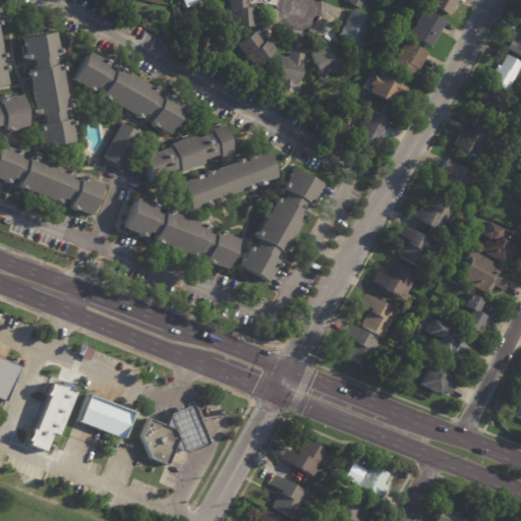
[(193,0),(195,4),(186,9),(182,2),(180,0),(193,0)]
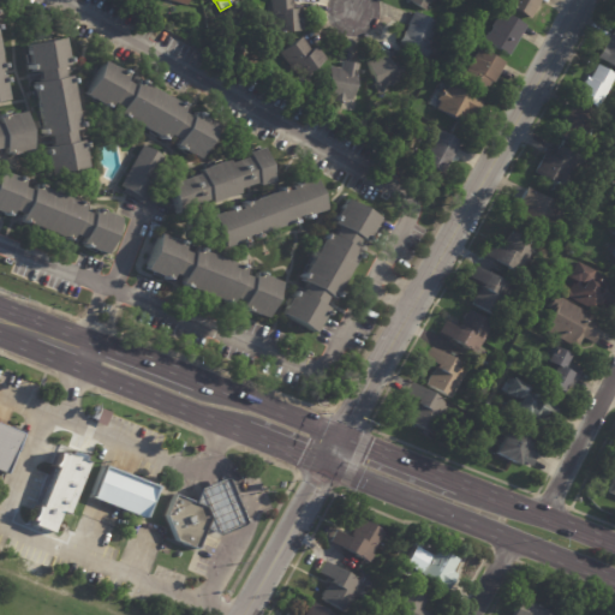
[(292,0),(293,11),(302,10),(303,34),(278,36),(278,41),(266,42),(264,29),(273,29),(270,0),(292,0)]
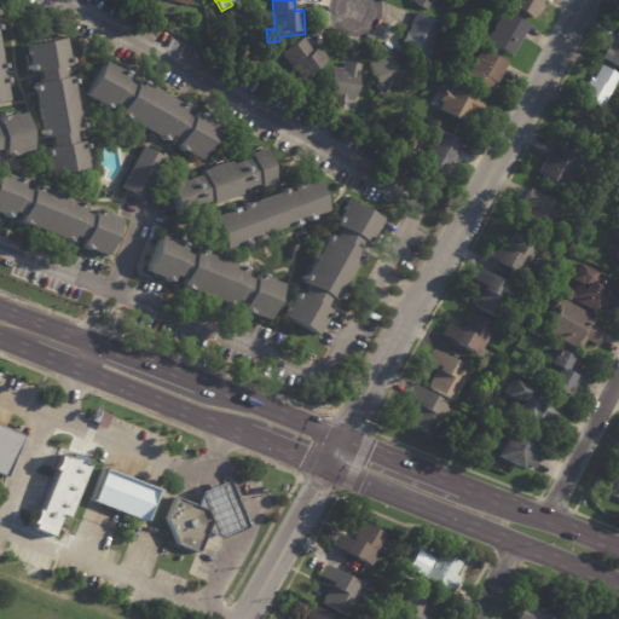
[(435,0),(431,11),(412,1),(412,0),(435,0)]
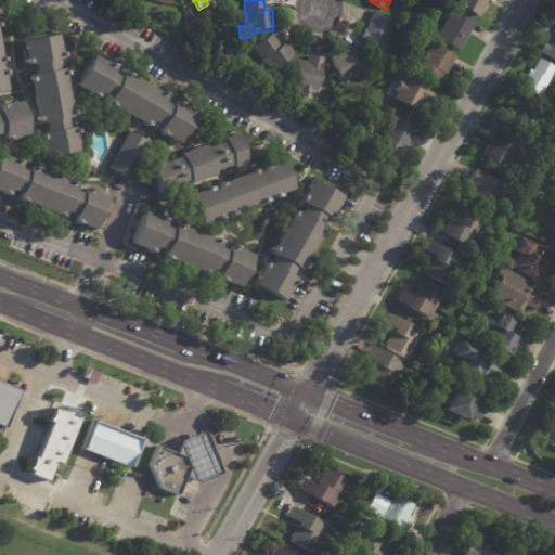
[(485,0),(488,2),(478,20),(454,7),(457,0),(485,0)]
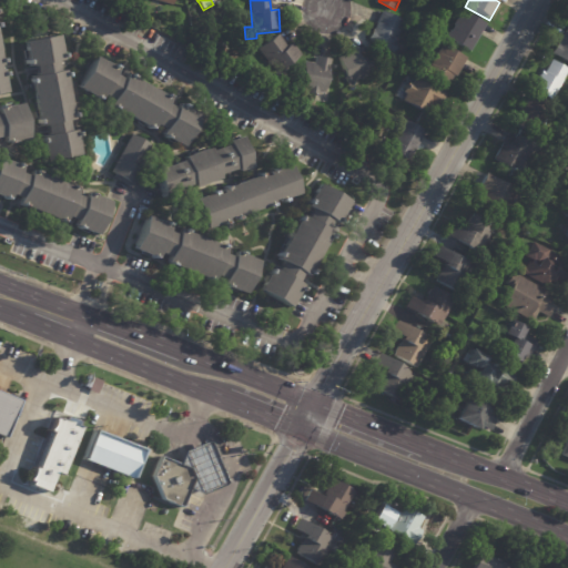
[(377,24),(383,11),(406,21),(397,42),(399,43),(396,53),(369,42),(371,39),(369,39),(374,29),(375,30),(377,24)]
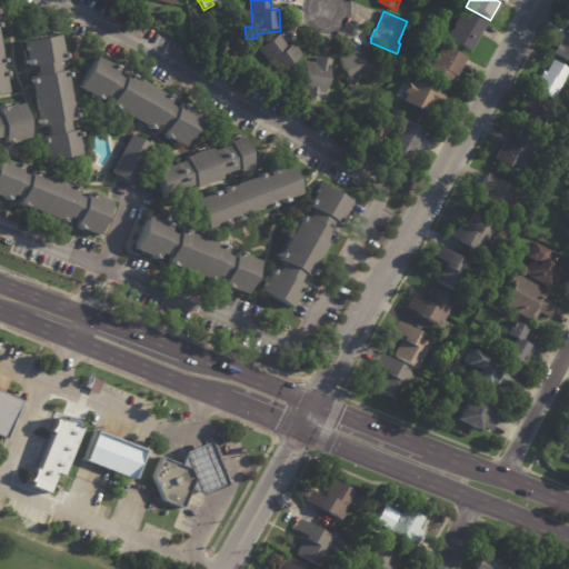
[(487,26),(471,52),(447,39),(451,31),(452,32),(456,27),(455,27),(459,17),(461,18),(465,12),(487,25),(487,26)]
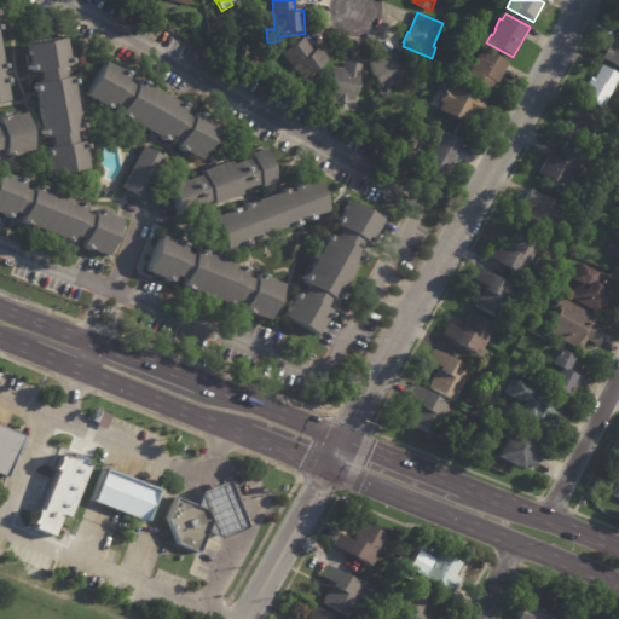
[(618,68),(602,58),(618,30),(618,68)]
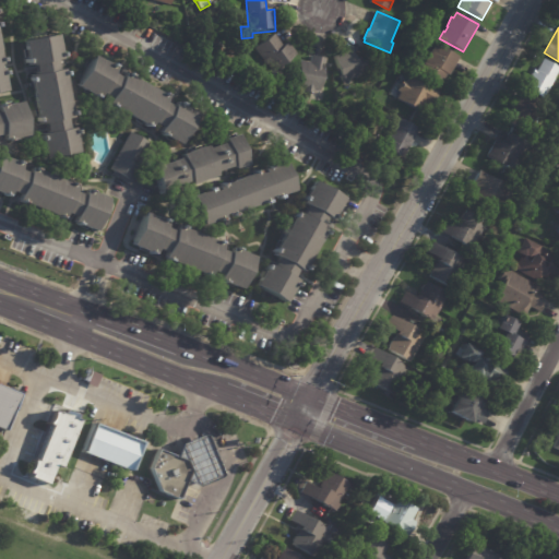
[(18,42),(52,34),(59,66),(76,152),(42,159),(18,42)]
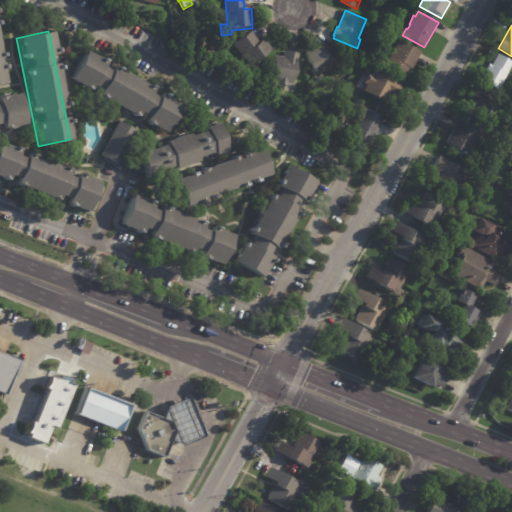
[(258,43),(259,44),(264,41),(271,52),(248,68),(233,46),(251,33),(258,43)]
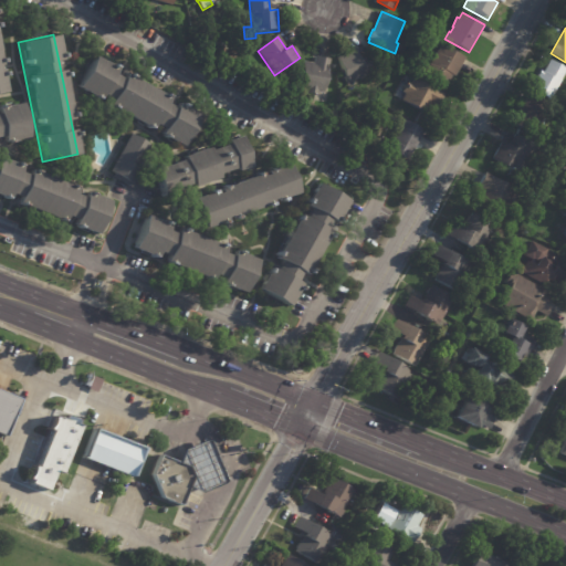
[(464,59),(454,79),(452,77),(448,85),(421,71),(425,65),(429,67),(438,52),(441,46),(464,59)]
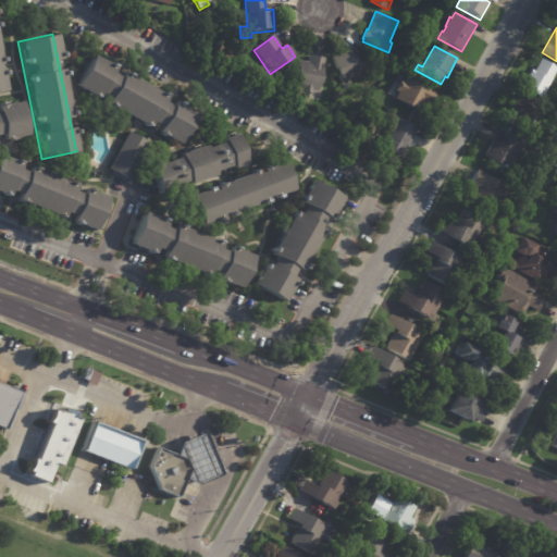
[(355,61),(360,77),(341,84),(338,77),(339,77),(333,58),(351,51),(355,61)]
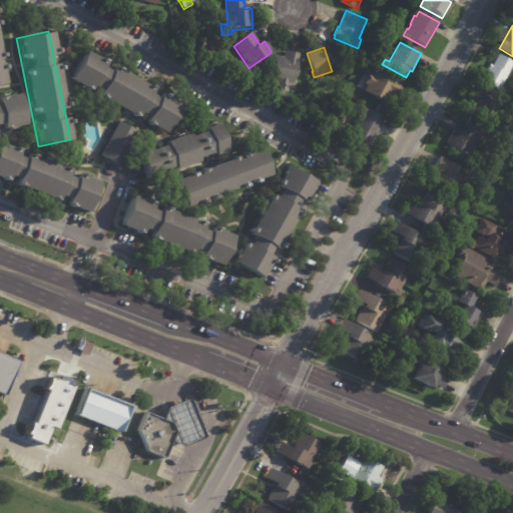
[(84,51),(180,104),(166,131),(69,77),(84,51)]
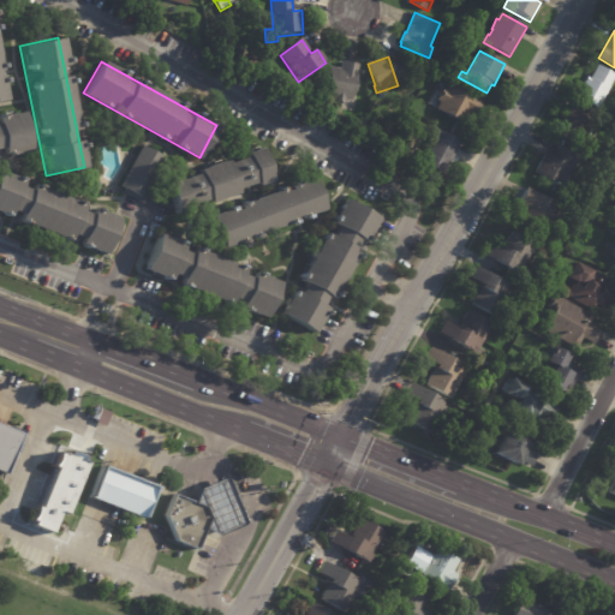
[(345,64),(358,66),(352,101),(347,100),(346,105),(333,102),(334,97),(326,96),(329,69),(341,71),(342,64),(345,64)]
